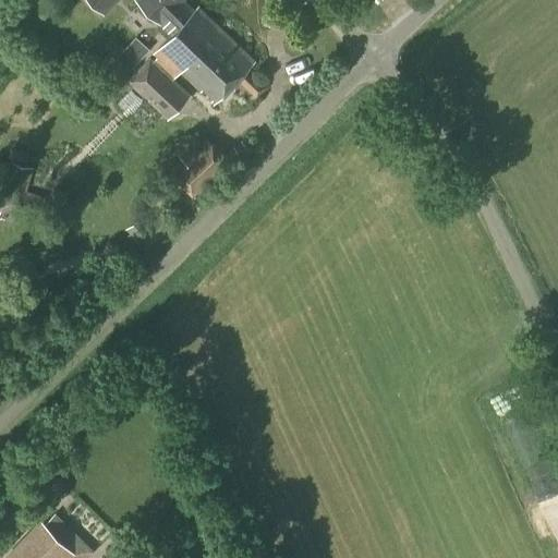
[(87,0),(104,15),(118,0),(87,0)]
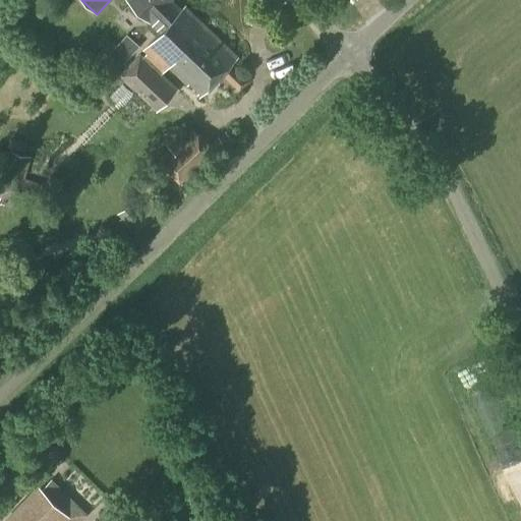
[(199,97),(223,71),(229,65),(237,56),(185,8),(183,10),(173,0),(126,0),(129,3),(128,4),(127,9),(138,20),(143,20),(145,19),(150,23),(152,21),(163,32),(146,50),(148,52),(143,56),(139,53),(118,75),(123,80),(123,81),(156,113),(178,90),(162,73),(168,66),(187,84),(189,82),(201,94),(198,96),(199,97)]
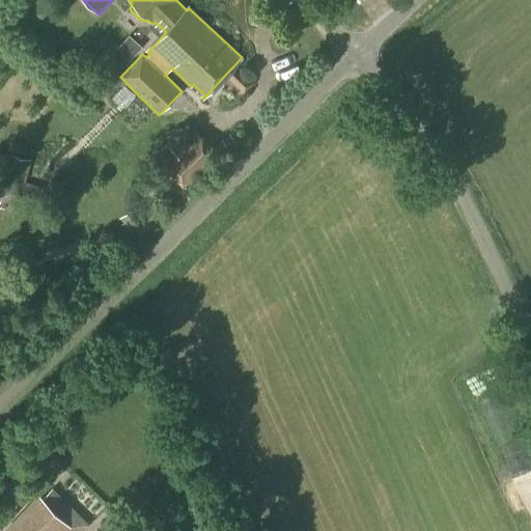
[(253,82),(238,67),(229,77),(245,91),(253,82)]
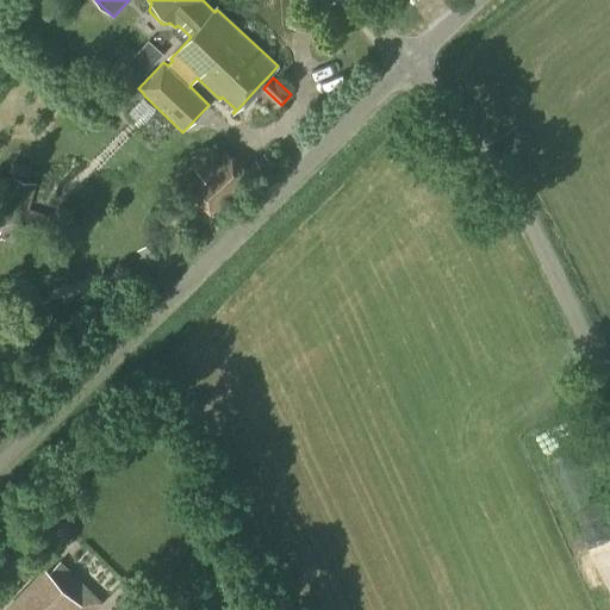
[(247,169),(223,150),(187,185),(221,216),(274,165),(263,154),(256,161),(255,161),(247,169)]
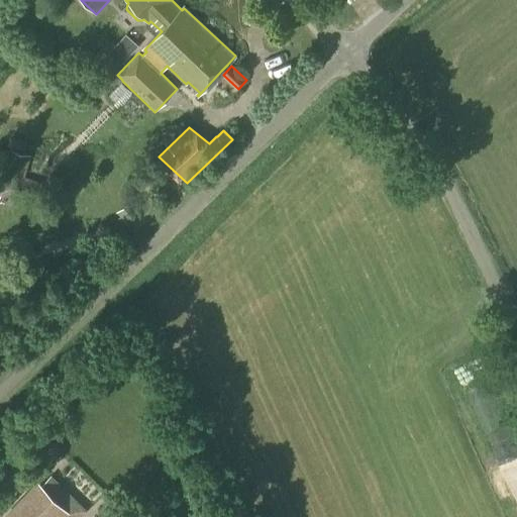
[(35,206),(41,182),(24,177),(30,156),(10,150),(0,186),(0,196),(34,207),(34,206),(35,206)]
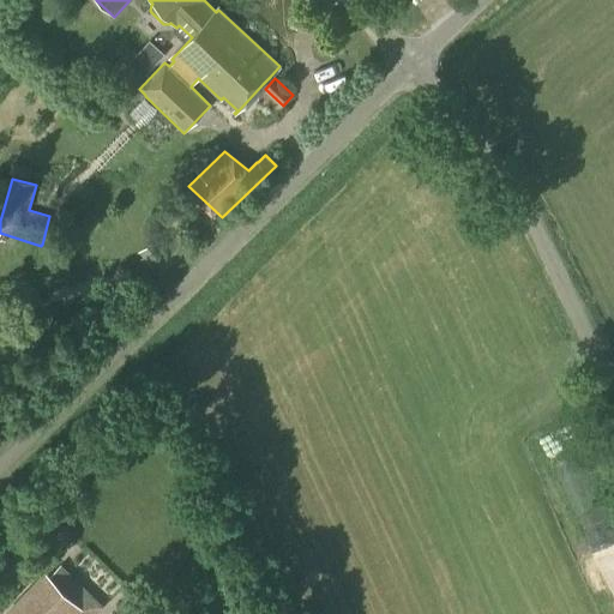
[(96,613),(103,607),(60,564),(49,576),(44,570),(0,613),(96,613)]
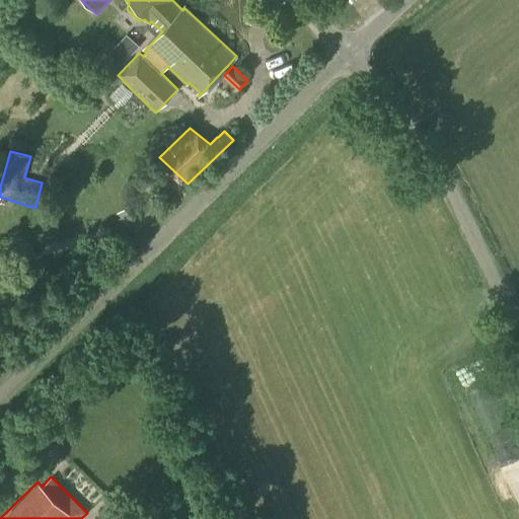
[(117,513),(110,508),(99,518),(128,518),(120,510),(117,513)]
